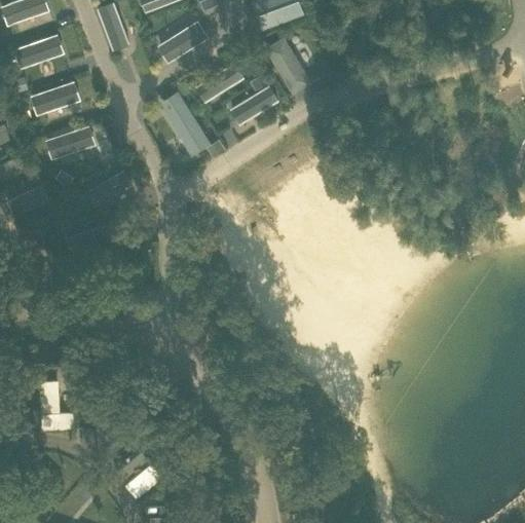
[(0,13),(4,26),(47,10),(43,0),(17,0),(0,6),(0,13)]
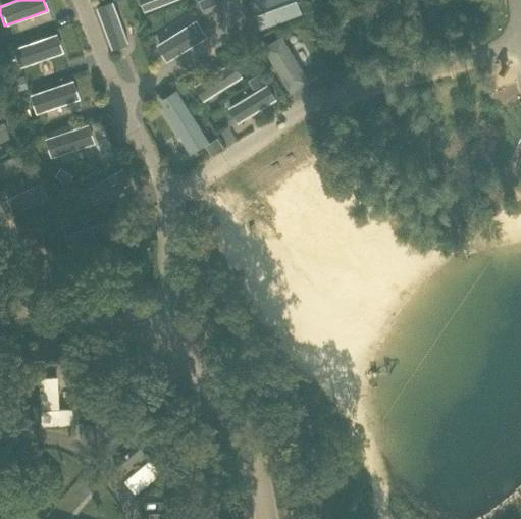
[(139,0),(145,14),(180,0),(139,0)]
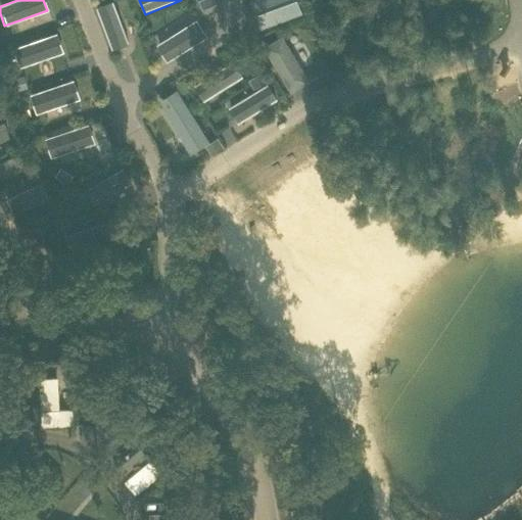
[(216,6),(212,0),(203,0),(198,3),(202,12),(216,6)]
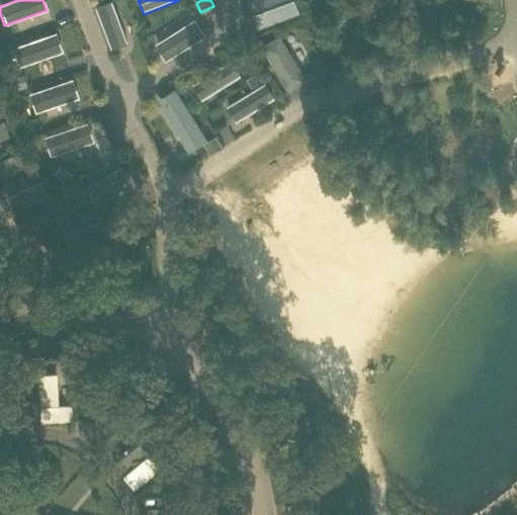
[(290,0),(258,0),(247,5),(257,32),(297,18),(290,0)]
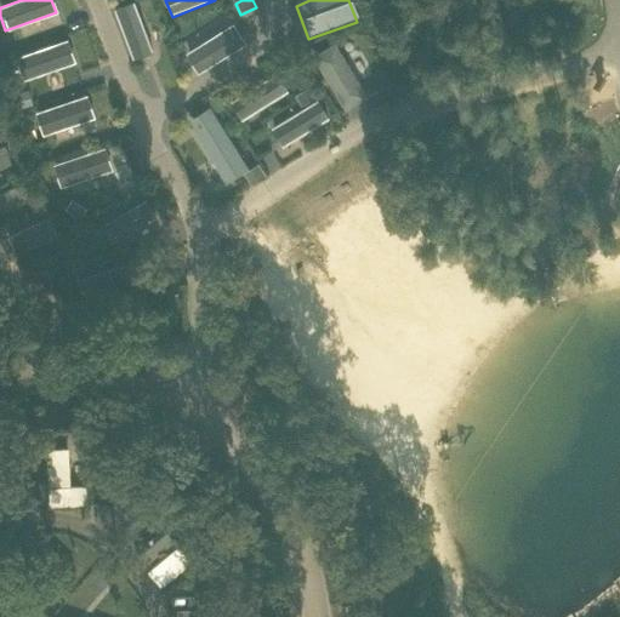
[(114,12),(132,62),(152,55),(134,5),(114,12)]
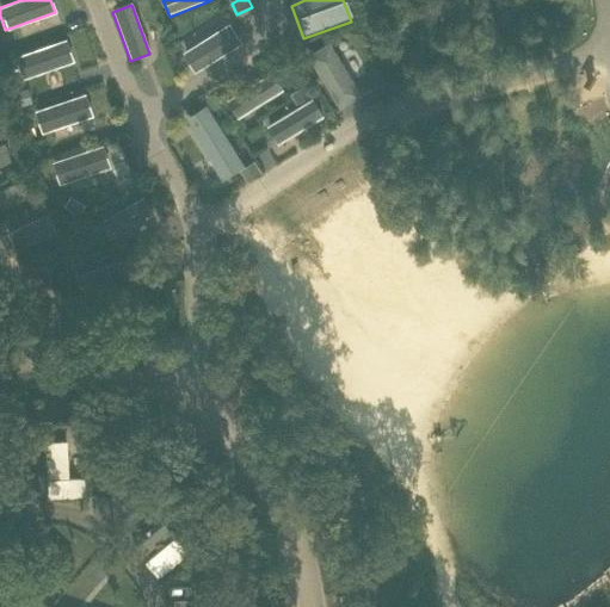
[(229,25),(183,55),(195,75),(242,45),(229,25)]
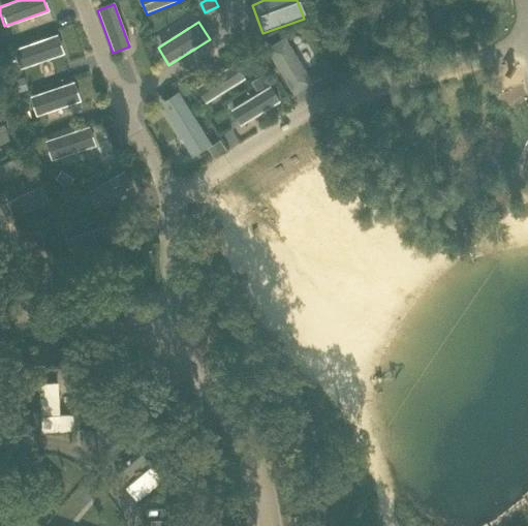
[(12,50),(19,67),(62,53),(56,34),(12,50)]
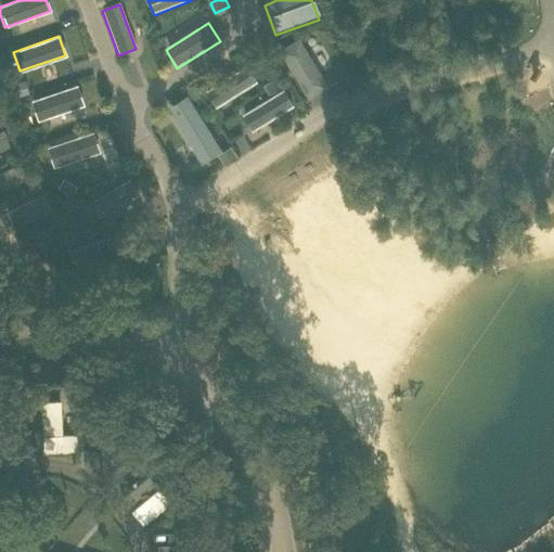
[(309,101),(329,88),(299,40),(278,52),(309,101)]
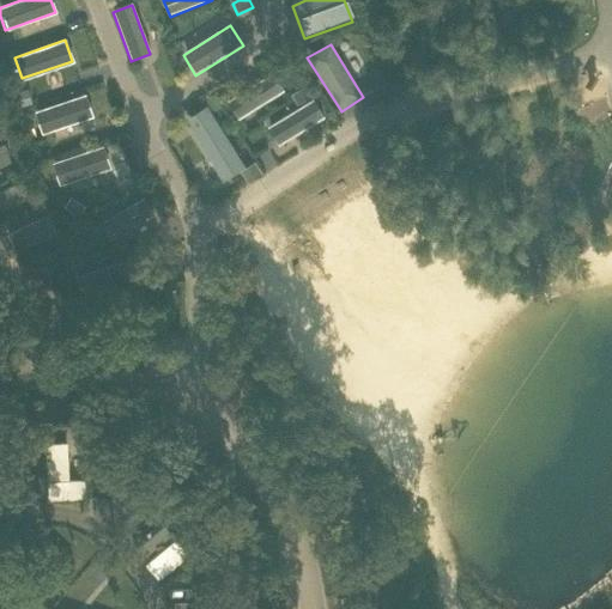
[(273,75),(228,103),(237,120),(284,92),(273,75)]
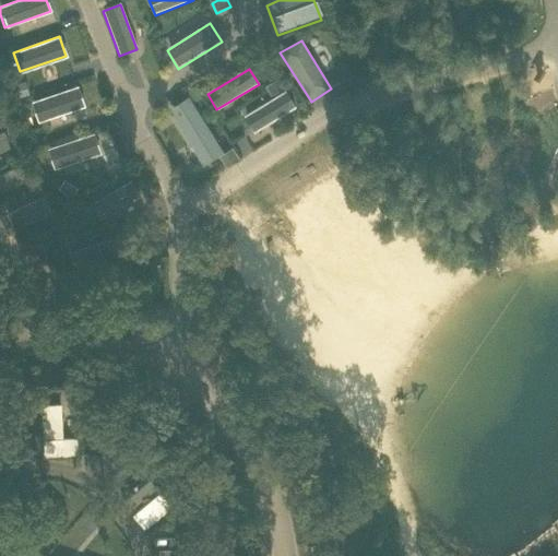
[(264,89),(271,98),(284,89),(277,80),(264,89)]
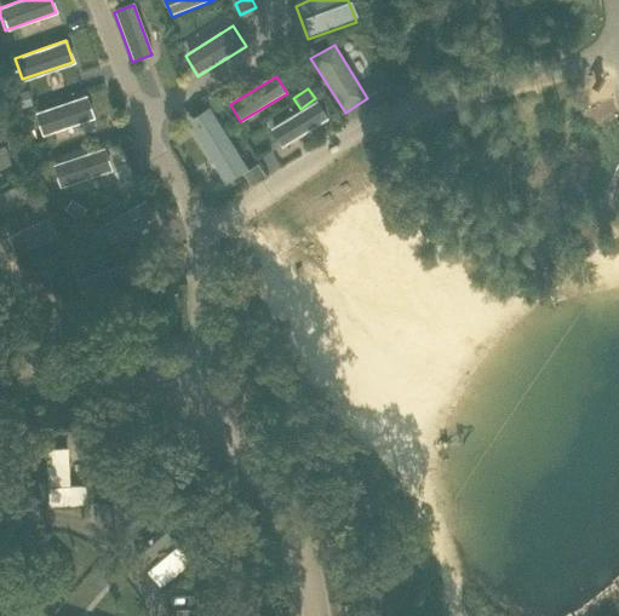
[(382,88),(367,98),(376,110),(390,101),(382,88)]
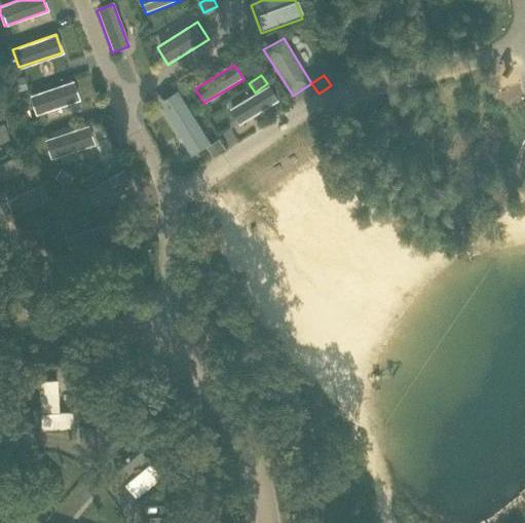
[(78,99),(72,81),(29,96),(35,114),(78,99)]
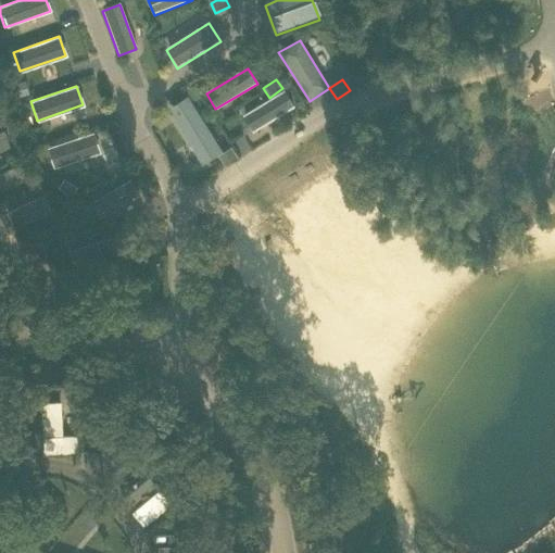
[(285,92),(242,118),(252,134),(293,108),(285,92)]
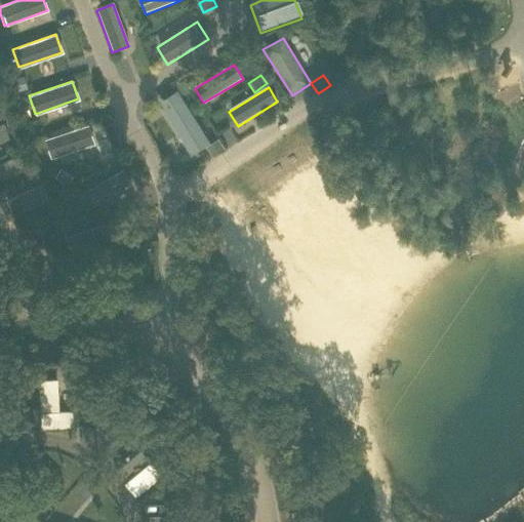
[(176,96),(158,108),(190,158),(208,147),(176,96)]
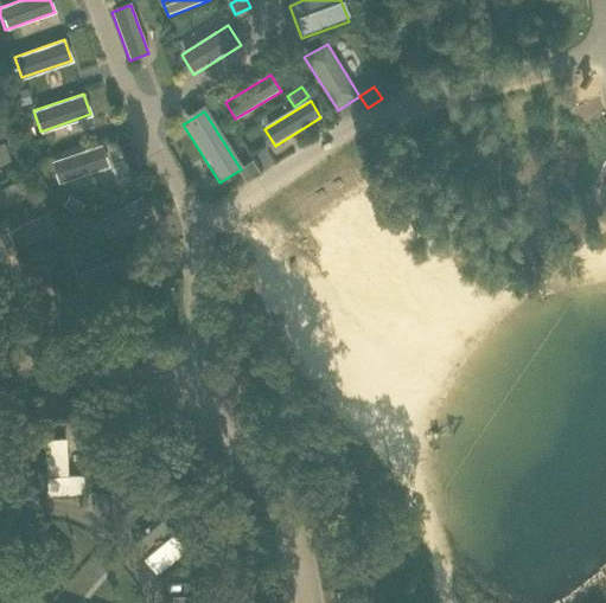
[(21,141),(34,138),(30,121),(17,124),(21,141)]
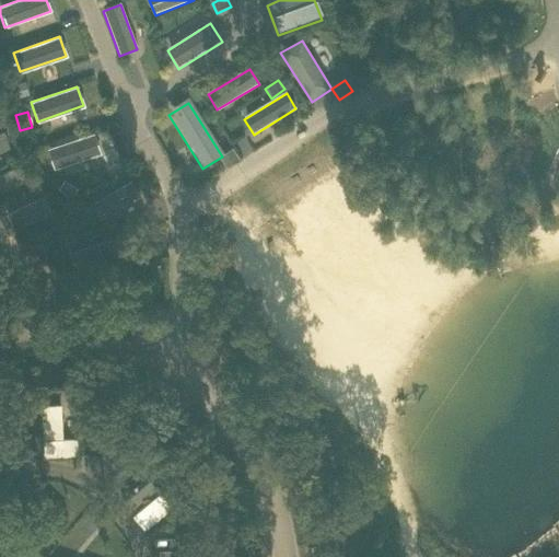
[(2,134),(0,135),(0,153),(9,149),(2,134)]
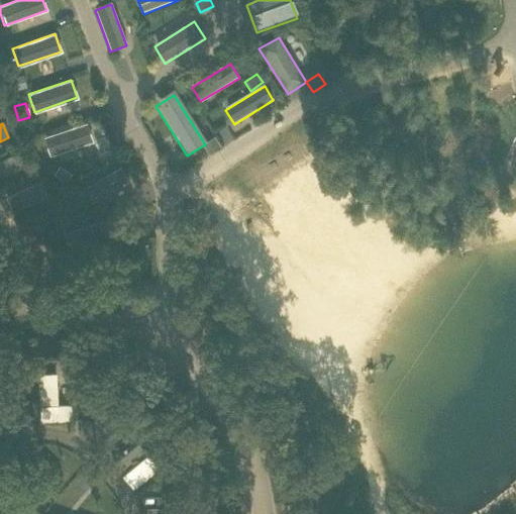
[(43,138),(49,157),(92,141),(86,123),(43,138)]
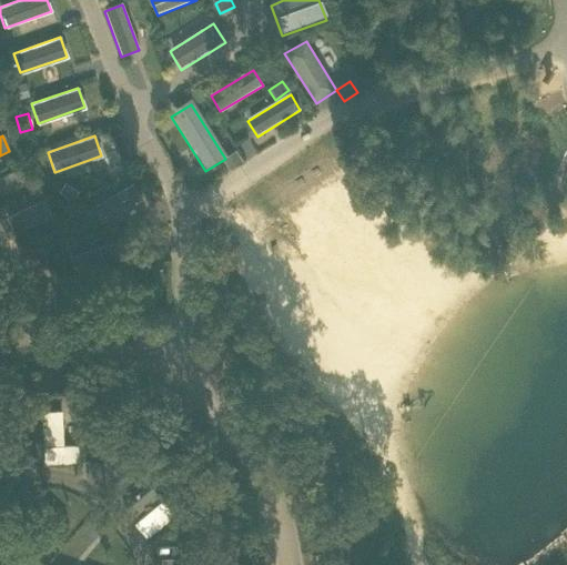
[(243,163),(236,152),(223,161),(230,171),(243,163)]
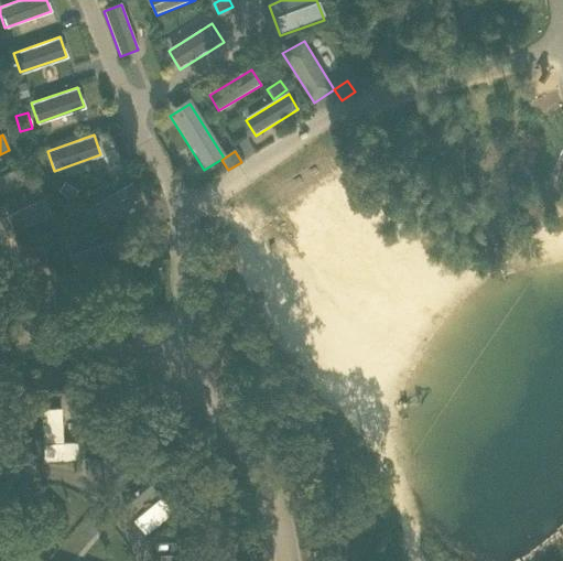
[(19,168),(0,175),(0,194),(25,183),(19,168)]
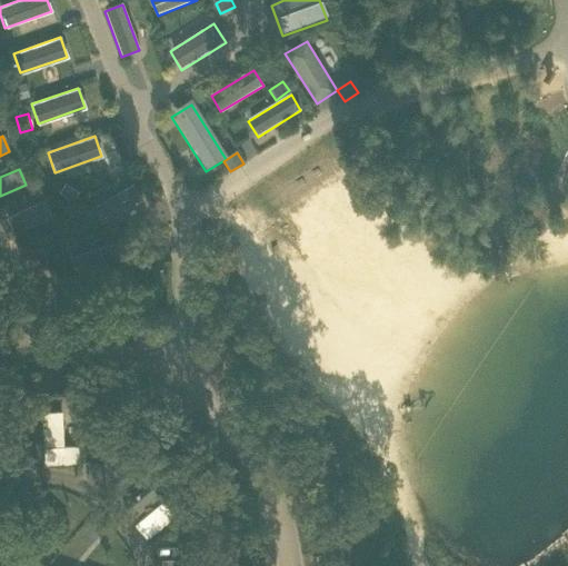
[(91,208),(100,225),(141,201),(132,185),(91,208)]
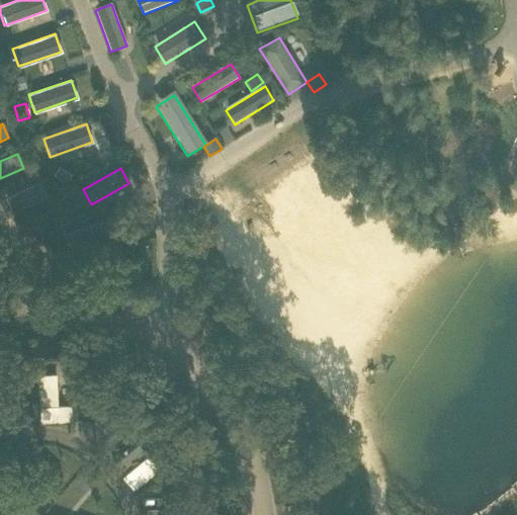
[(55,176),(67,184),(72,177),(59,169),(55,176)]
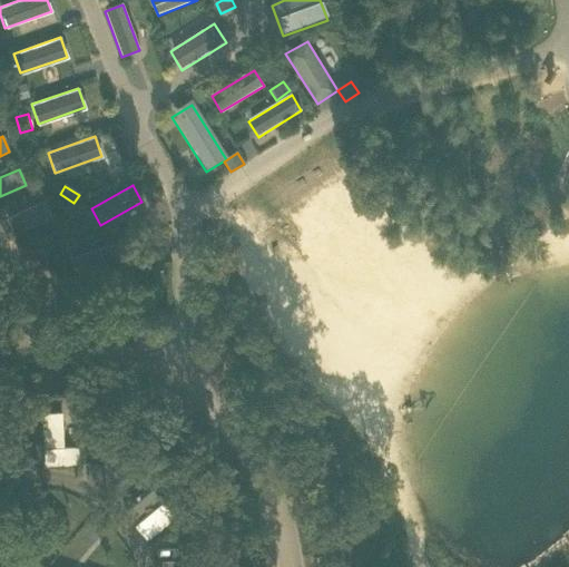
[(13,234),(50,217),(43,202),(6,218),(13,234)]
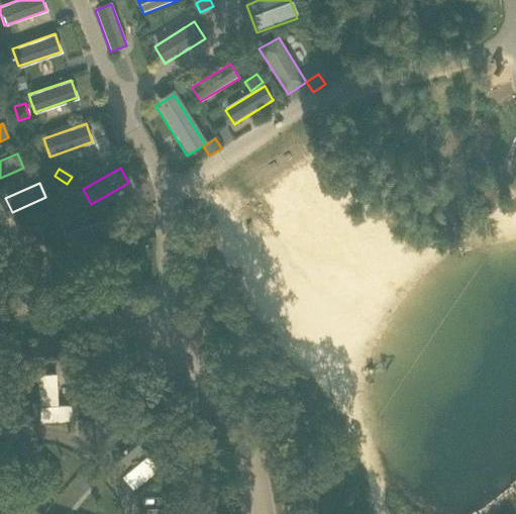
[(114,220),(65,234),(69,250),(118,236),(114,220)]
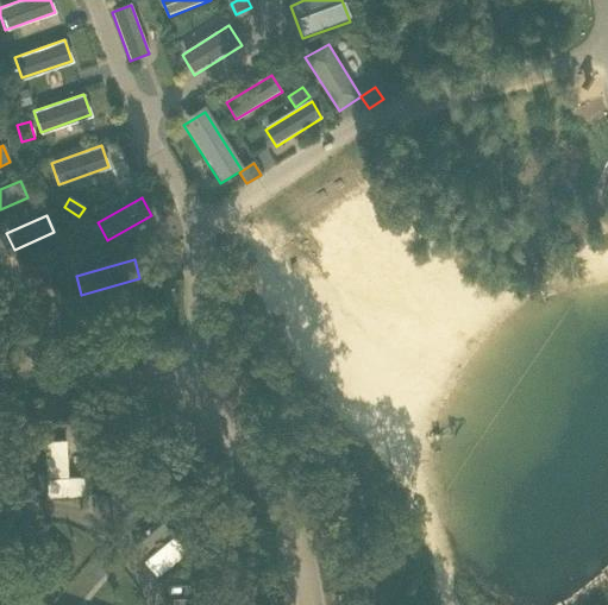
[(68,440),(45,441),(48,500),(87,498),(86,477),(70,478),(68,440)]
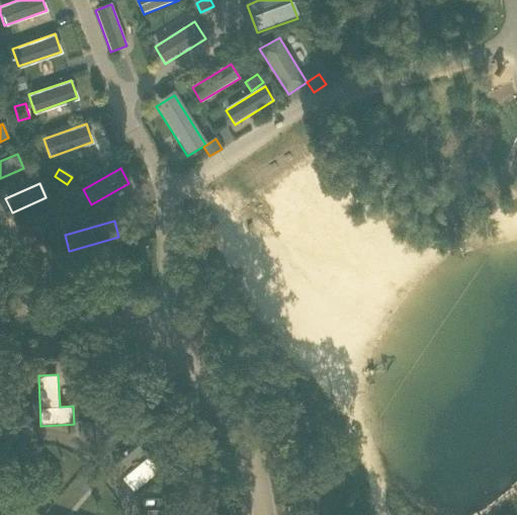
[(113,415),(105,421),(111,429),(119,422),(113,415)]
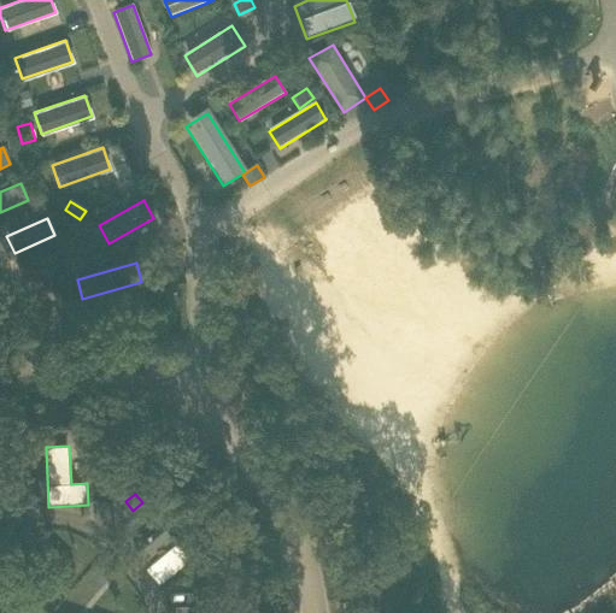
[(0,523),(10,519),(0,499),(0,523)]
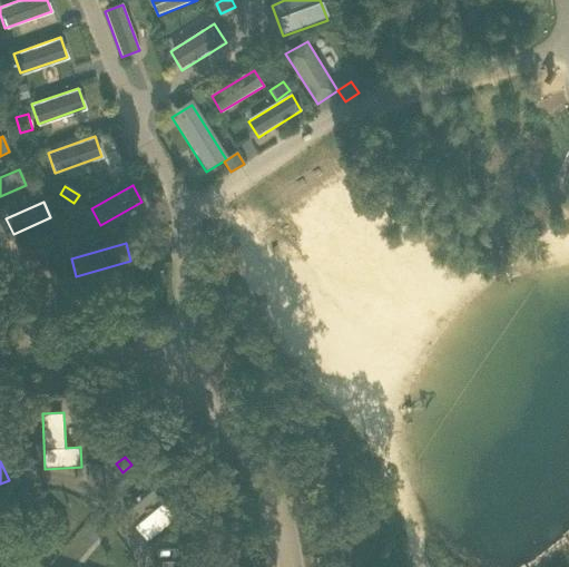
[(153,490),(124,514),(147,543),(176,518),(153,490)]
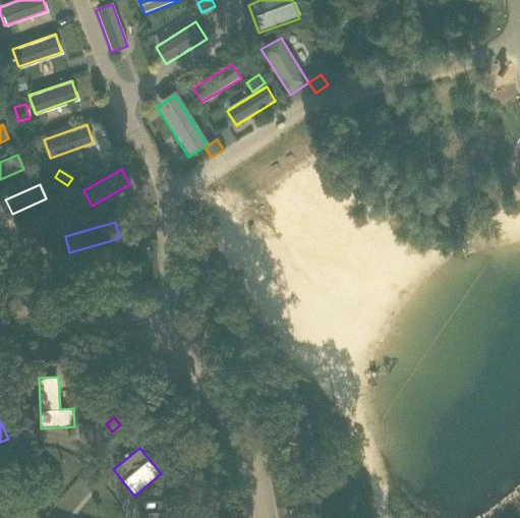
[(48,469),(12,510),(21,517),(31,517),(63,482),(48,469)]
